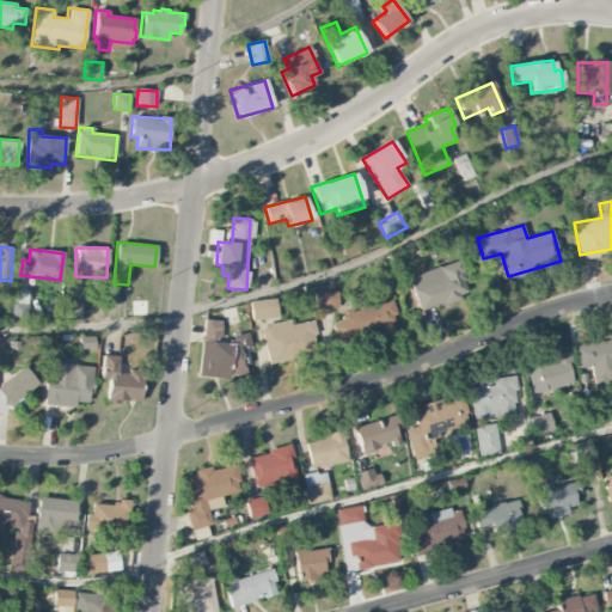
[(422,313),(470,294),(457,259),(408,280),(422,313)]
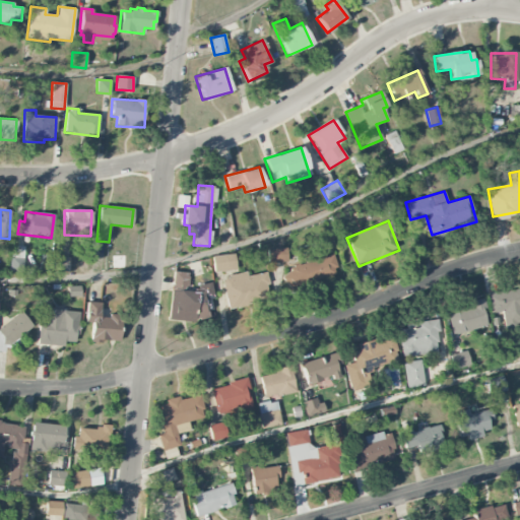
[(22,272),(23,246),(11,246),(10,272),(22,272)]
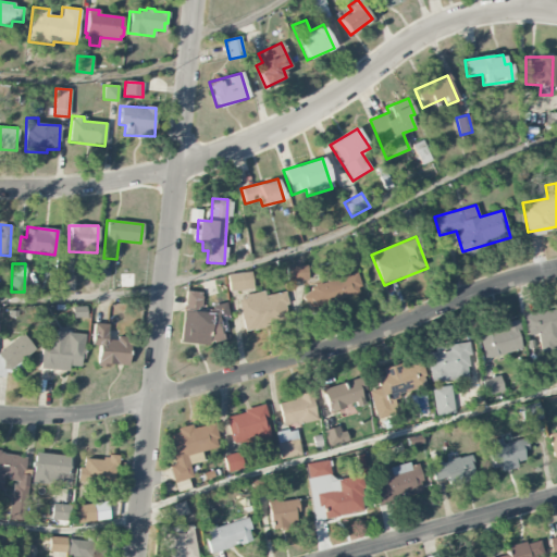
[(307,281),(307,265),(287,267),(287,282),(307,281)]
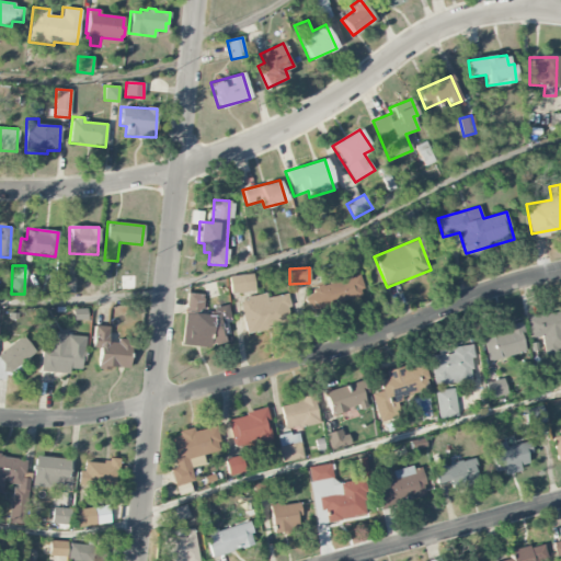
[(255,290),(252,273),(228,277),(231,295),(255,290)]
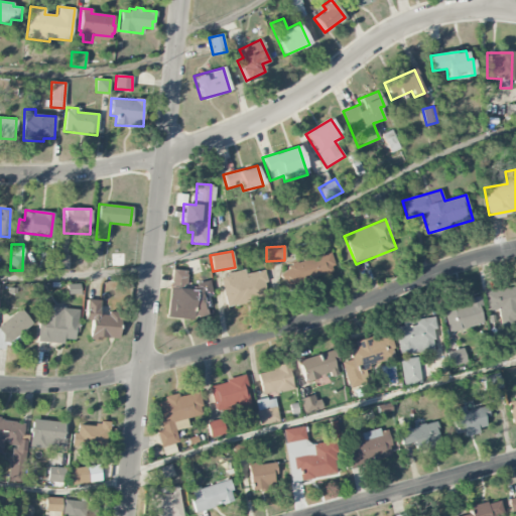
[(285,287),(337,273),(331,253),(279,268),(285,287)]
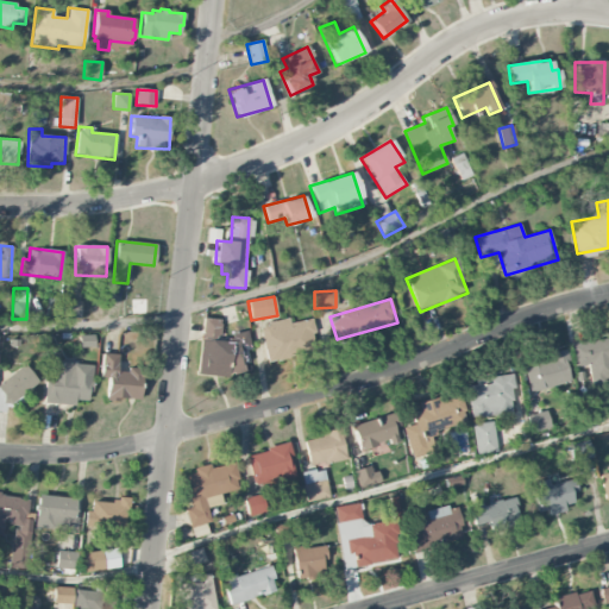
[(62,316),(80,318),(82,302),(63,300),(62,316)]
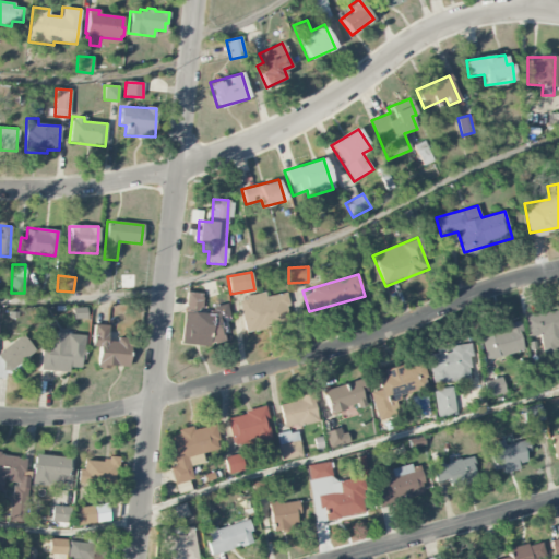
[(203,293),(186,292),(182,344),(213,346),(214,333),(227,334),(229,306),(213,305),(212,313),(202,312),(203,293)]
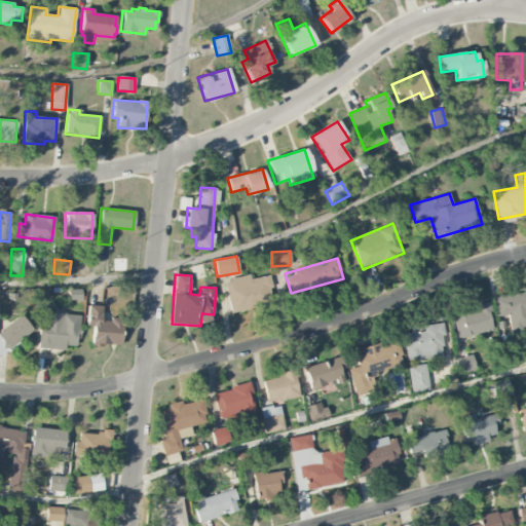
[(230,311),(273,302),(267,275),(250,279),(249,275),(224,280),(230,311)]
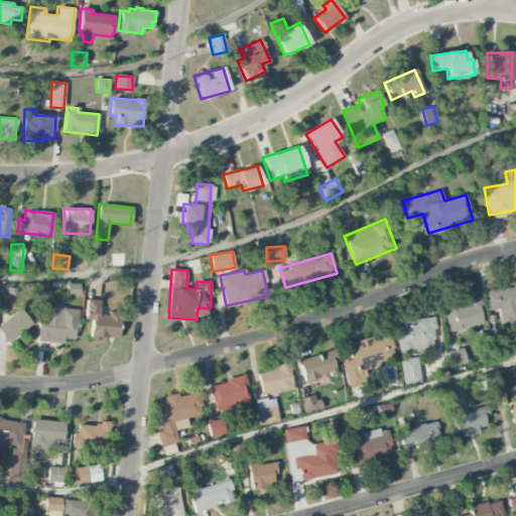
[(488,311),(498,309),(501,325),(515,321),(515,285),(484,291),(488,311)]
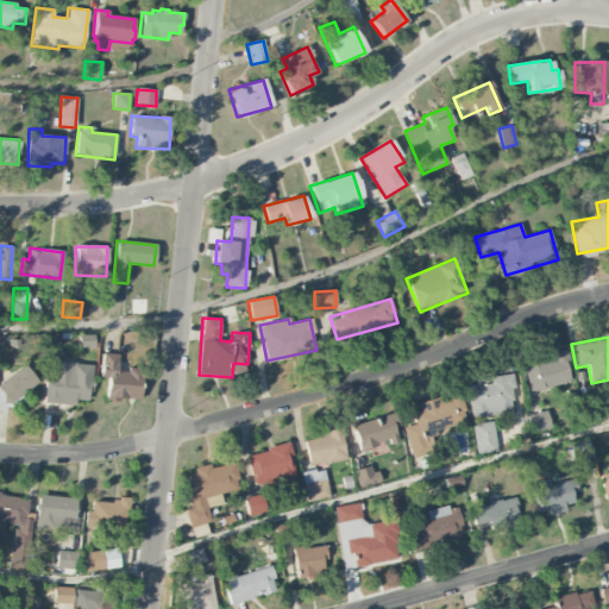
[(572,382),(564,352),(522,363),(529,393),(572,382)]
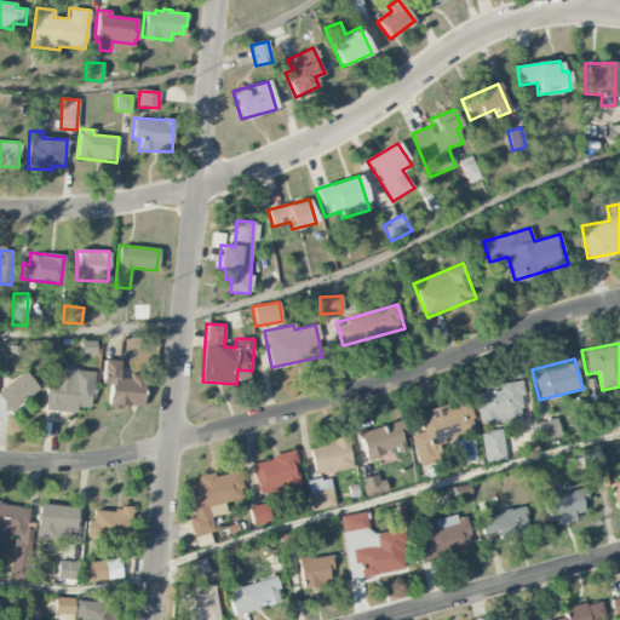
[(109,385),(108,406),(142,407),(143,377),(119,375),(120,361),(103,360),(102,385),(109,385)]
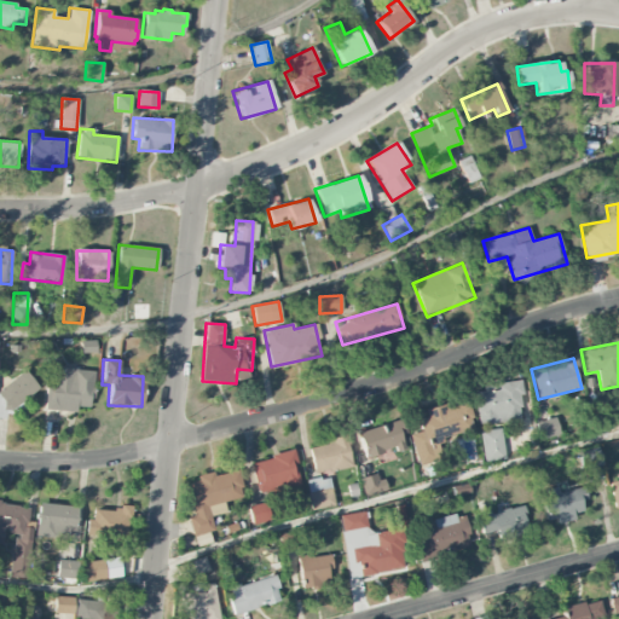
[(76,411),(77,406),(91,408),(93,370),(52,368),(52,387),(46,387),(45,410),(76,411)]
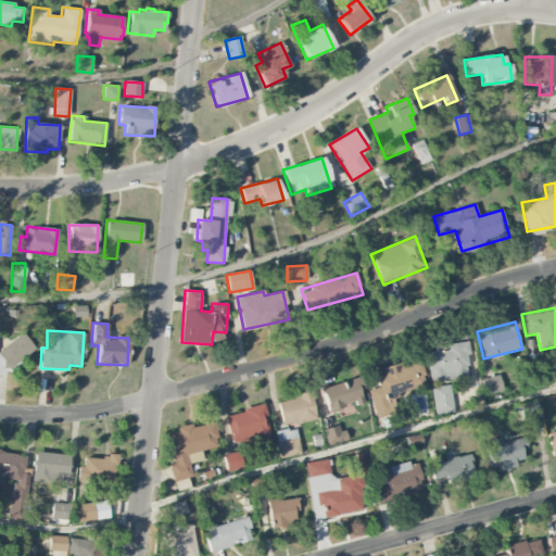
[(431,383),(470,377),(465,343),(426,349),(431,383)]
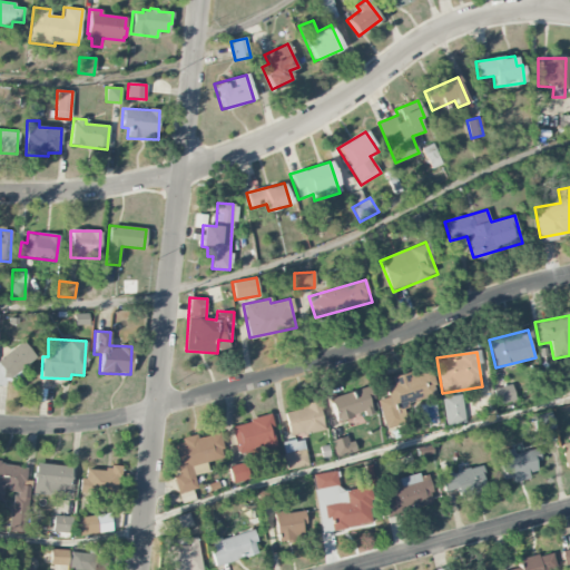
[(384,428),(406,422),(403,404),(438,396),(432,367),(391,376),(393,385),(385,386),(387,397),(379,400),(384,428)]
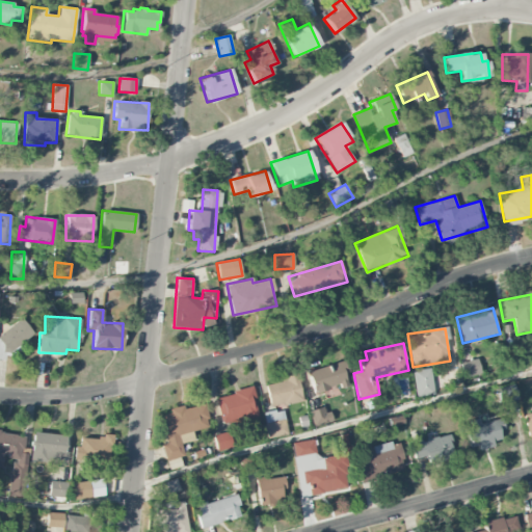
[(481,373),(477,358),(461,364),(466,378),(481,373)]
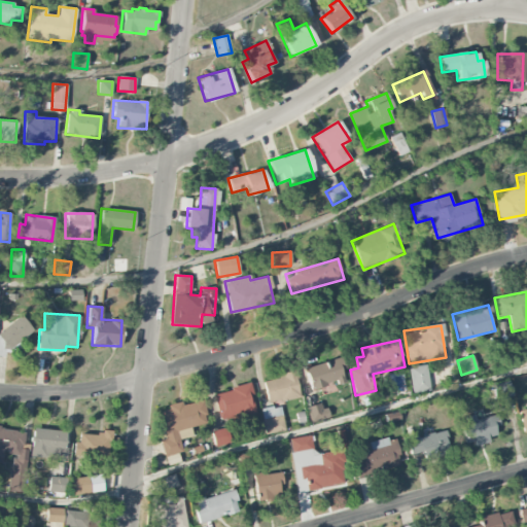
[(341,369),(345,367),(342,357),(305,369),(312,390),(345,381),(341,369)]
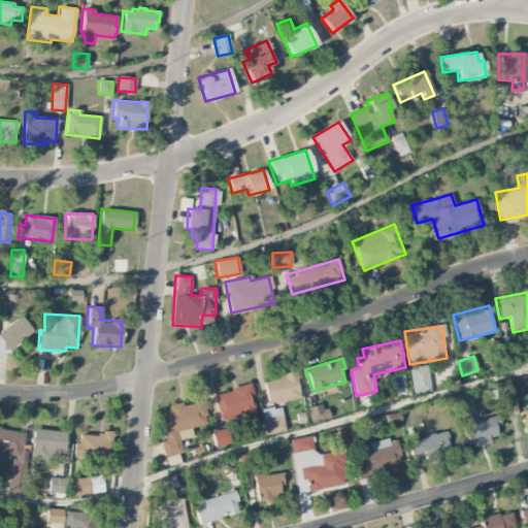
[(410,367),(411,394),(430,393),(429,366),(410,367)]
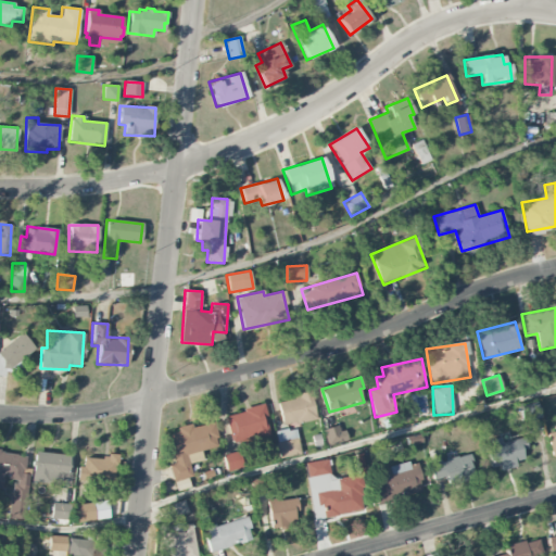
[(282,426),(316,419),(312,393),(278,400),(282,426)]
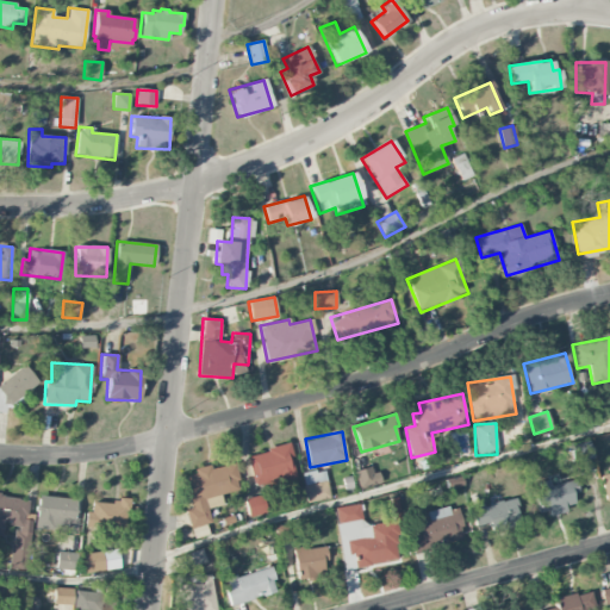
[(246,455),(253,487),(273,483),(297,478),(288,446),(246,455)]
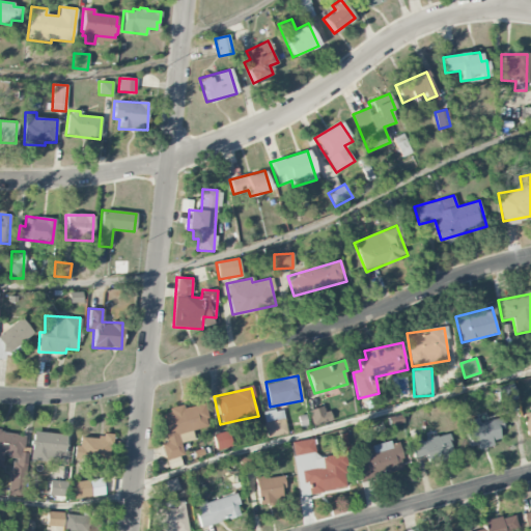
[(165,459),(184,455),(180,442),(194,439),(192,430),(208,427),(203,403),(184,409),(184,407),(160,412),(167,443),(161,444),(165,459)]
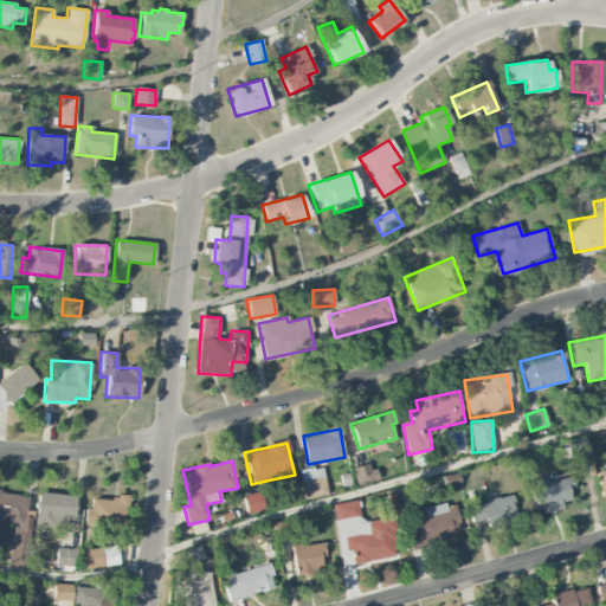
[(356,485),(376,482),(373,463),(353,468),(356,485)]
